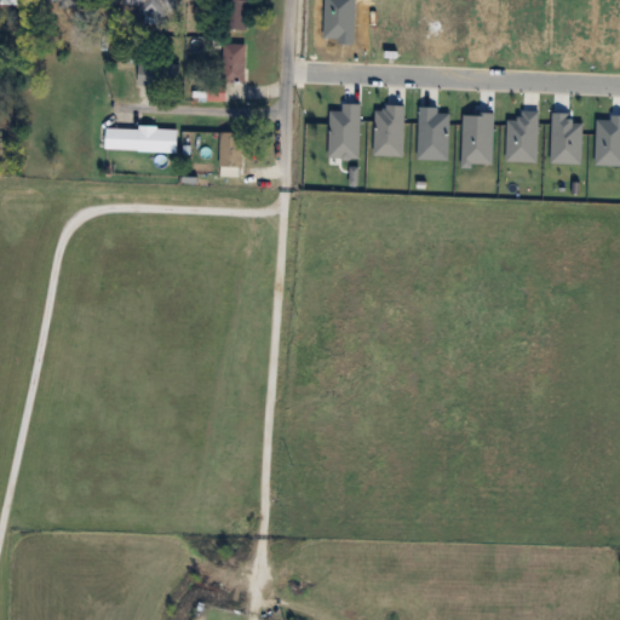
[(178,0),(126,0),(127,15),(179,16),(178,0)]
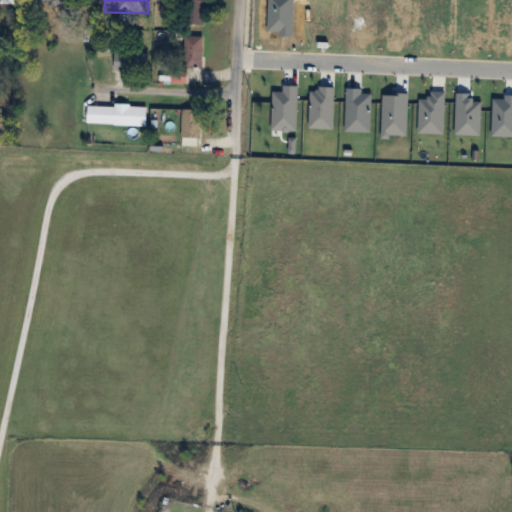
[(206,24),(205,0),(185,0),(185,24),(206,24)]
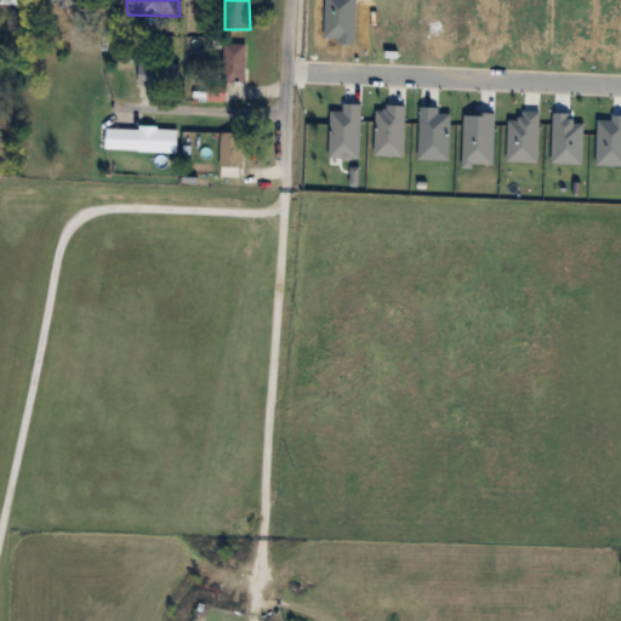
[(248,83),(248,44),(224,44),(224,83),(248,83)]
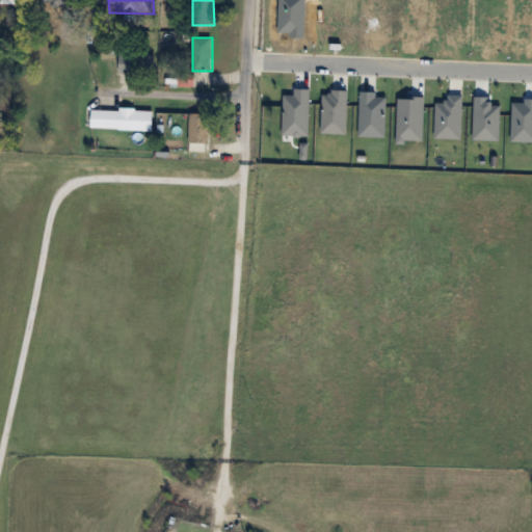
[(156,73),(156,55),(120,55),(120,73),(156,73)]
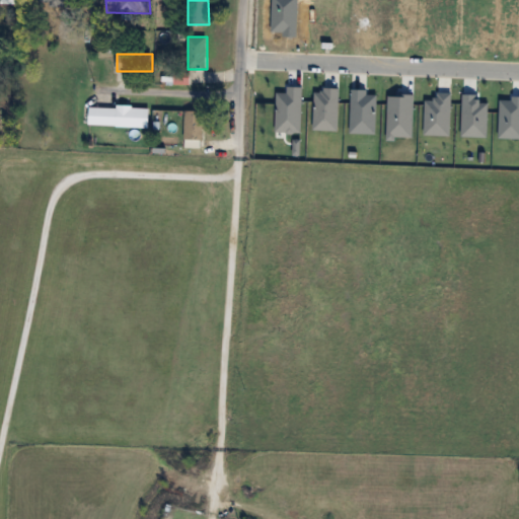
[(190,84),(190,73),(175,73),(175,84),(190,84)]
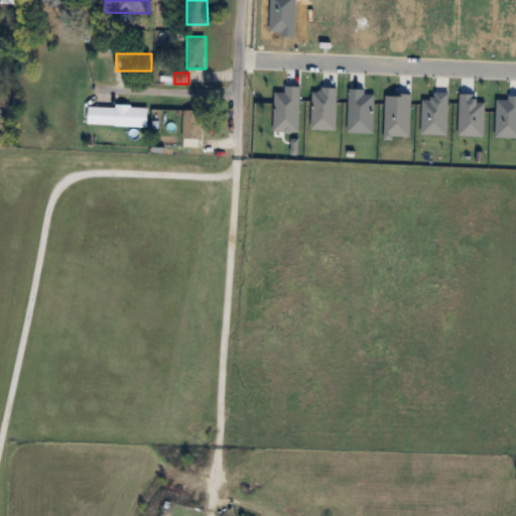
[(148,126),(149,107),(90,106),(89,125),(148,126)]
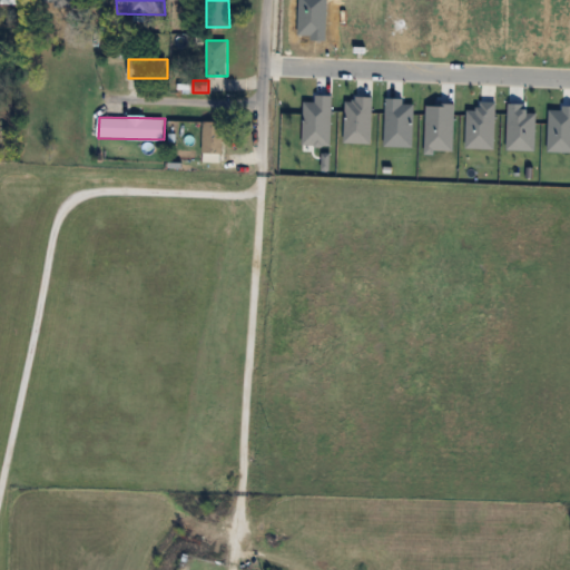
[(223,121),(203,121),(203,161),(223,161),(223,121)]
